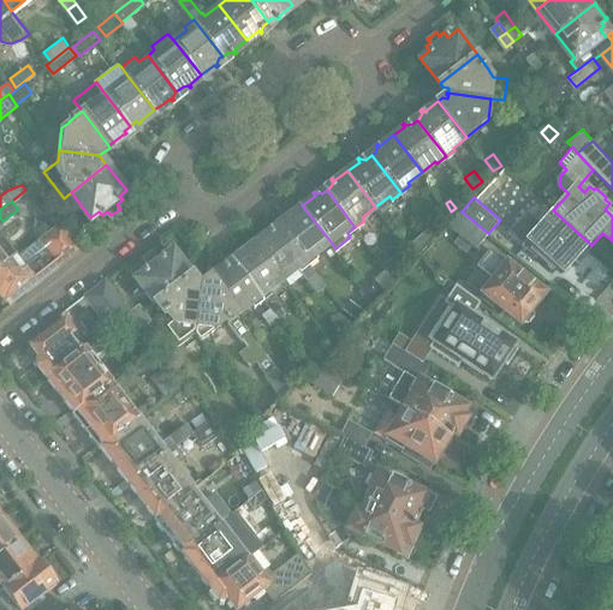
[(283,225),(280,226),(309,263),(310,262),(319,256),(316,252),(331,241),(302,205),(291,215),(289,211),(286,213),(289,215),(286,221),(283,225)]
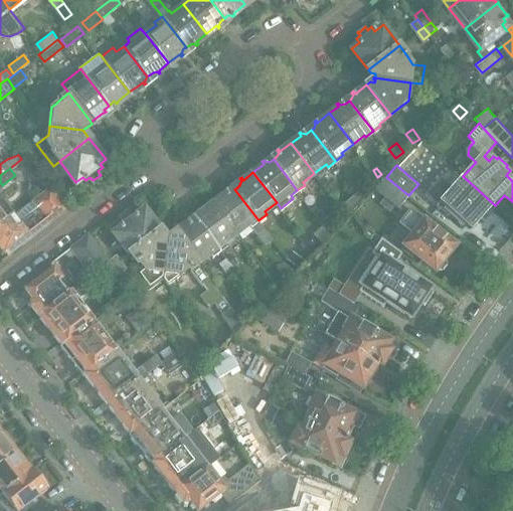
[(443,176),(425,194),(439,205),(440,204),(449,212),(462,224),(467,219),(473,224),(480,215),(483,218),(495,205),(463,176),(454,187),(443,176)]
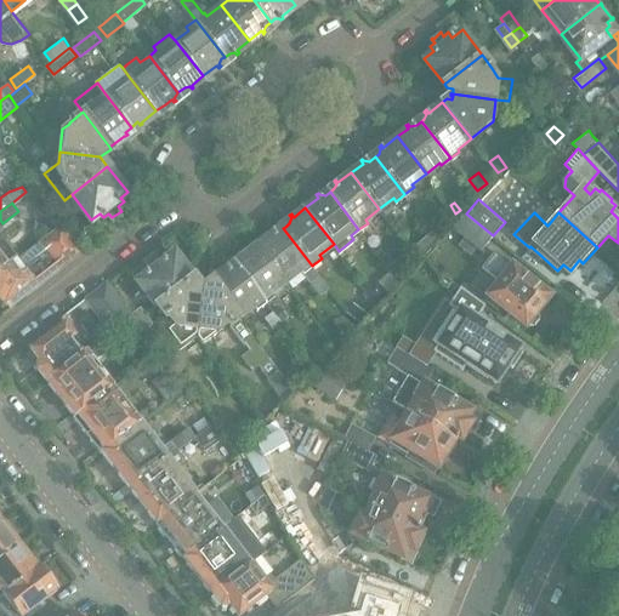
[(482,249),(493,235),(466,214),(453,227),(482,249)]
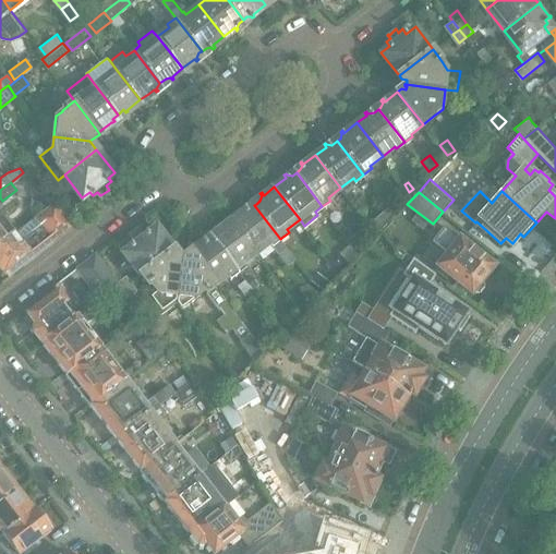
[(13,230),(0,240),(0,267),(3,273),(29,252),(33,256),(74,224),(56,199),(14,231),(13,230)]
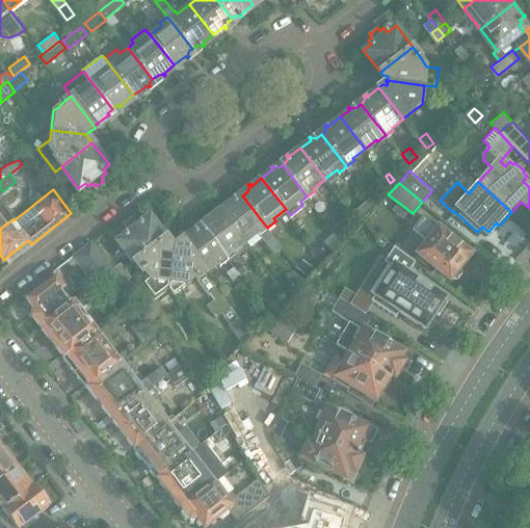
[(219,207),(245,241),(255,234),(258,231),(276,255),(284,249),(267,228),(242,195),(241,196),(235,196),(234,195),(232,196),(232,198),(228,201),(219,207)]
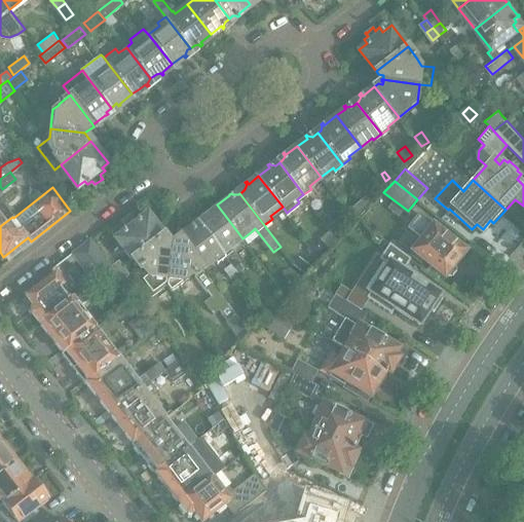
[(0,199),(0,226),(12,217),(12,216),(0,199)]
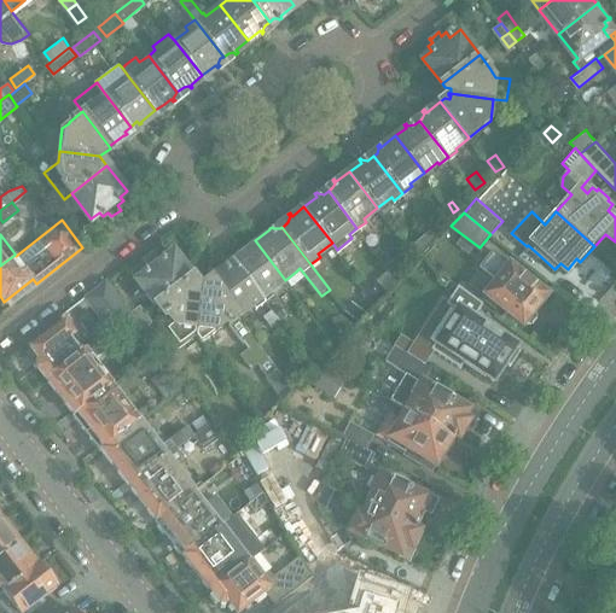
[(408,246),(417,256),(429,246),(419,237),(408,246)]
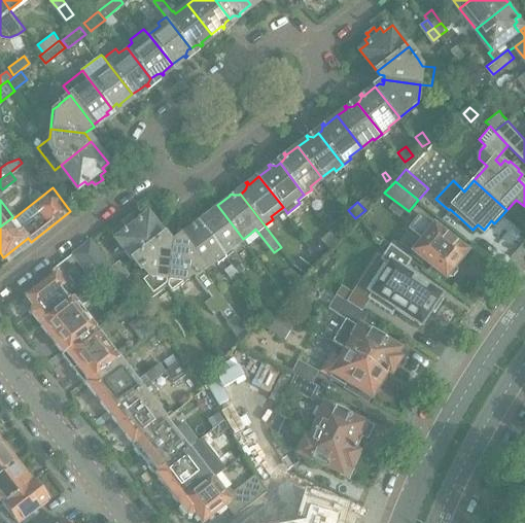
[(201,221),(200,221),(225,255),(226,255),(233,250),(231,247),(243,239),(217,205),(205,214),(205,213),(203,215),(205,217),(201,221)]
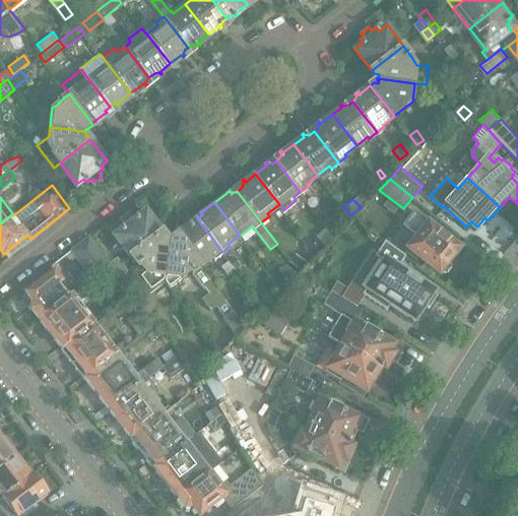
[(124,223),(111,234),(129,258),(163,233),(150,215),(144,208),(134,215),(129,209),(119,216),(124,223)]
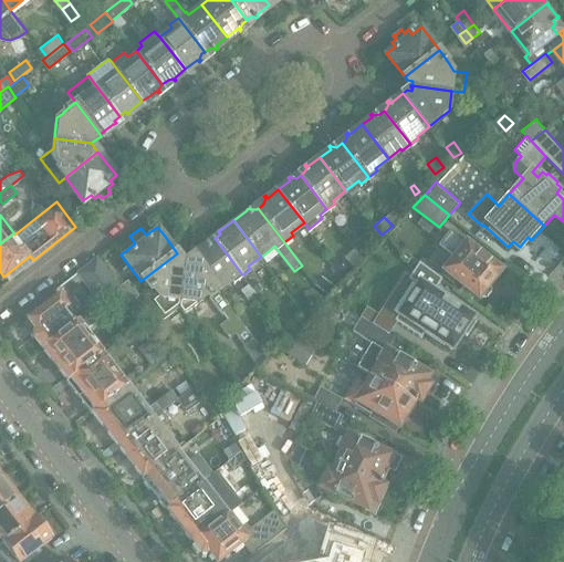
[(491,284),(504,269),(453,227),(440,243),(455,255),(445,268),(481,297),(483,294),(488,295),(492,290),(491,284)]
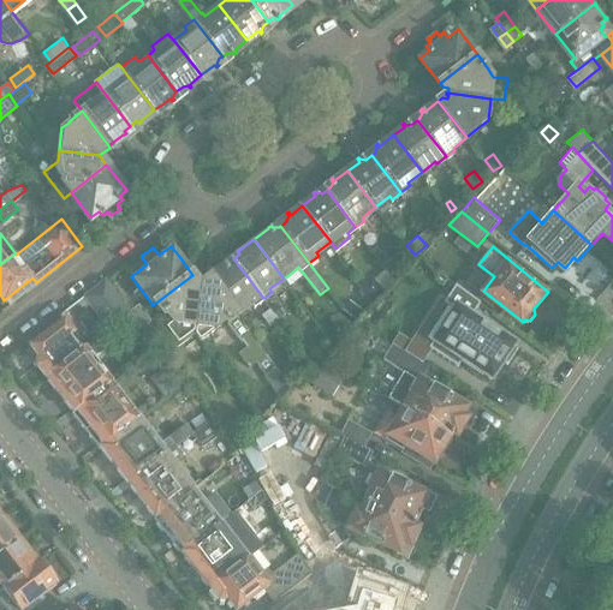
[(384,264),(393,276),(405,267),(396,255),(384,264)]
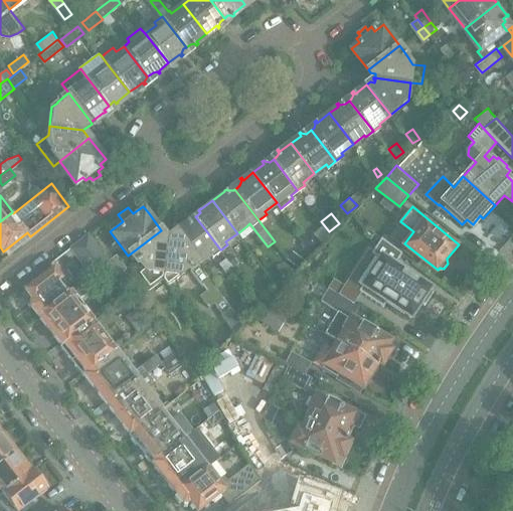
[(178,227),(174,229),(199,263),(204,259),(211,253),(212,256),(220,249),(195,216),(190,220),(188,218),(186,219),(187,220),(178,227)]
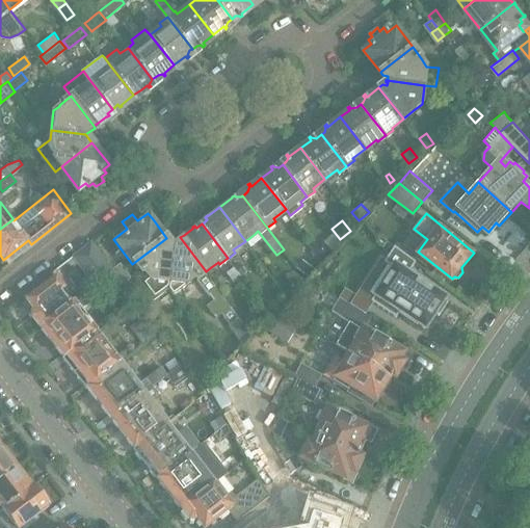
[(170,283),(169,288),(173,292),(185,284),(187,285),(196,278),(213,299),(206,305),(215,316),(221,312),(224,316),(231,323),(239,317),(234,310),(235,309),(206,271),(180,237),(176,241),(175,241),(170,283)]
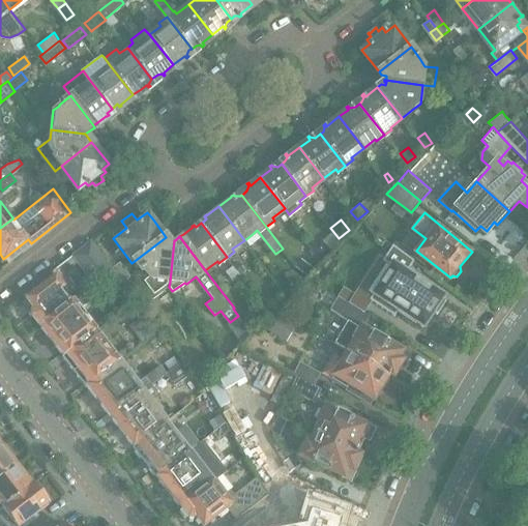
[(174,240),(171,243),(166,237),(132,263),(142,276),(138,280),(152,297),(169,287),(170,282),(174,240)]
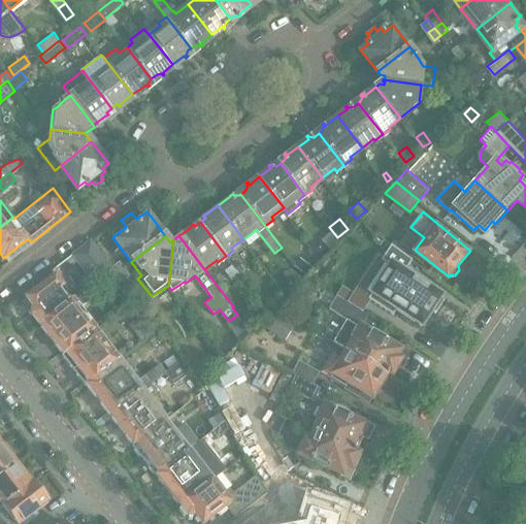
[(329,247),(322,237),(313,244),(320,254),(329,247)]
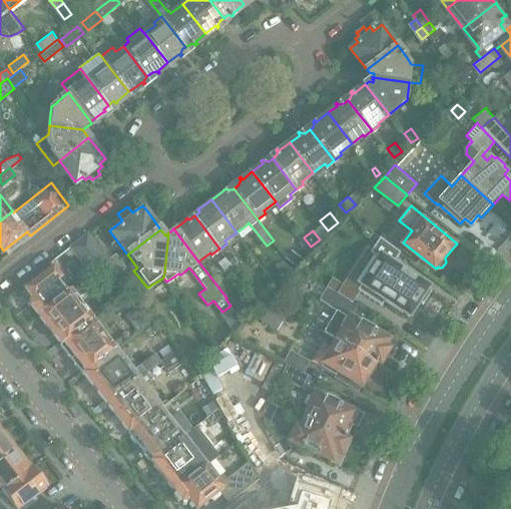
[(107,257),(88,232),(88,231),(69,245),(70,246),(75,252),(79,259),(70,270),(80,282),(103,265),(110,260),(107,257)]
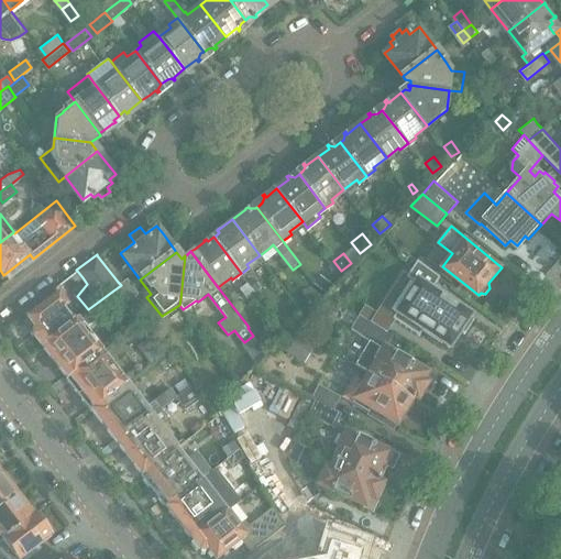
[(417,282),(394,317),(420,335),(424,328),(450,346),(461,329),(465,332),(475,318),(471,315),(471,314),(455,304),(442,295),(432,288),(440,275),(418,259),(407,275),(417,282)]
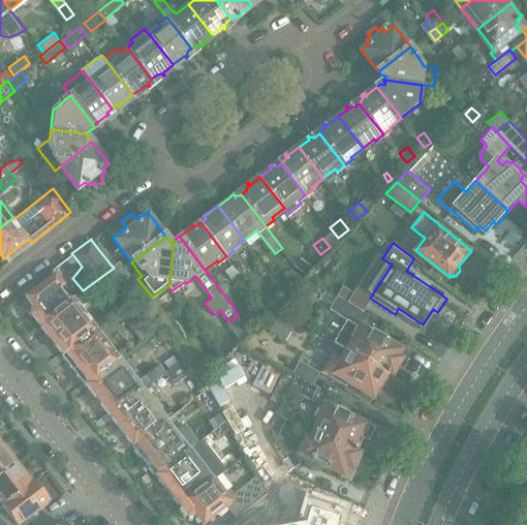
[(72,254),(66,258),(73,264),(78,260),(72,254)]
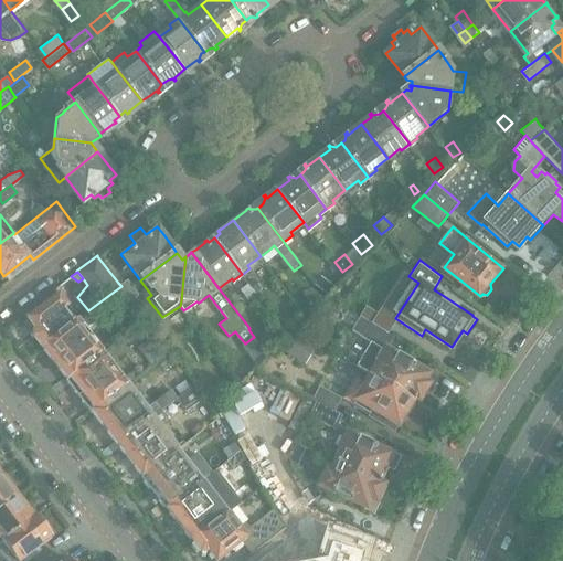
[(322,275),(316,283),(327,292),(333,283),(322,275)]
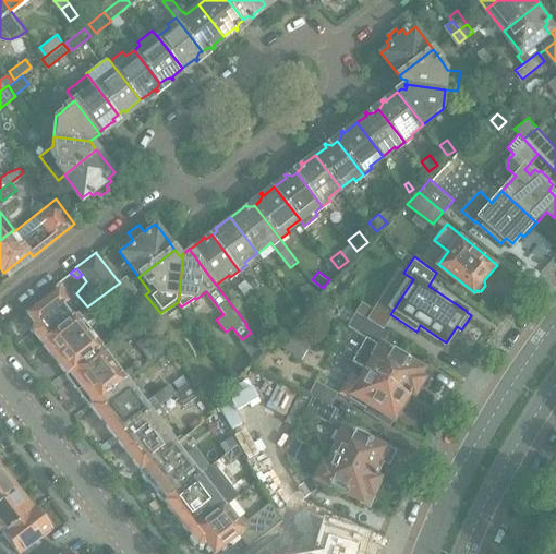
[(132,282),(129,279),(127,275),(122,278),(121,277),(117,279),(120,282),(124,288),(132,282)]
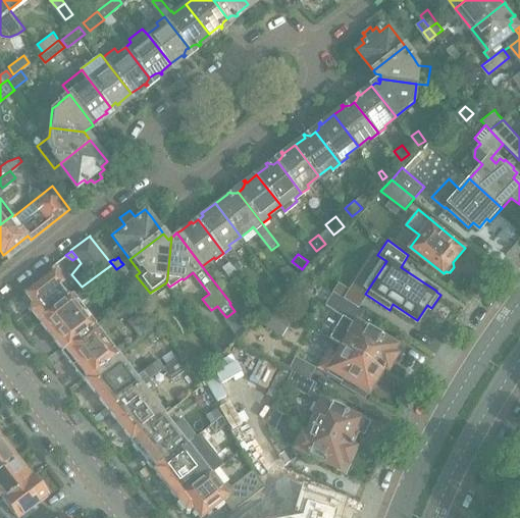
[(236,257),(229,261),(235,268),(236,269),(242,265),(236,257)]
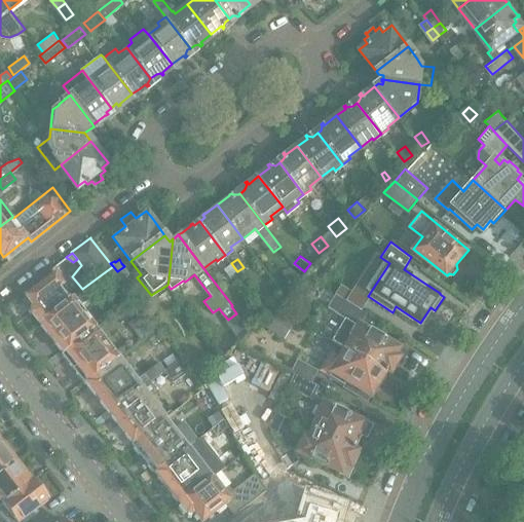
[(231,263),(224,269),(229,275),(236,270),(231,263)]
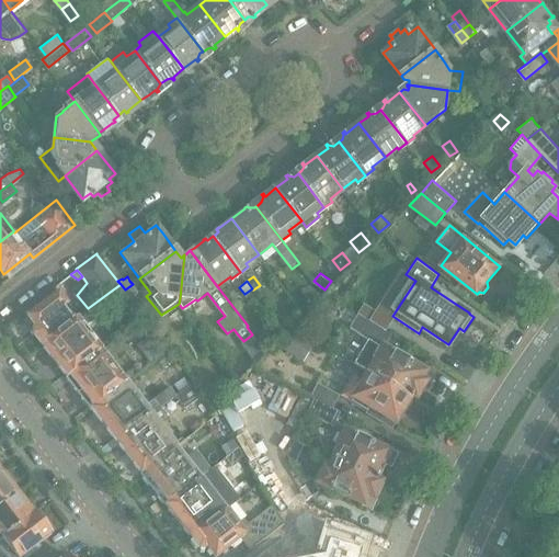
[(133,300),(125,290),(121,284),(113,290),(126,306),(133,300)]
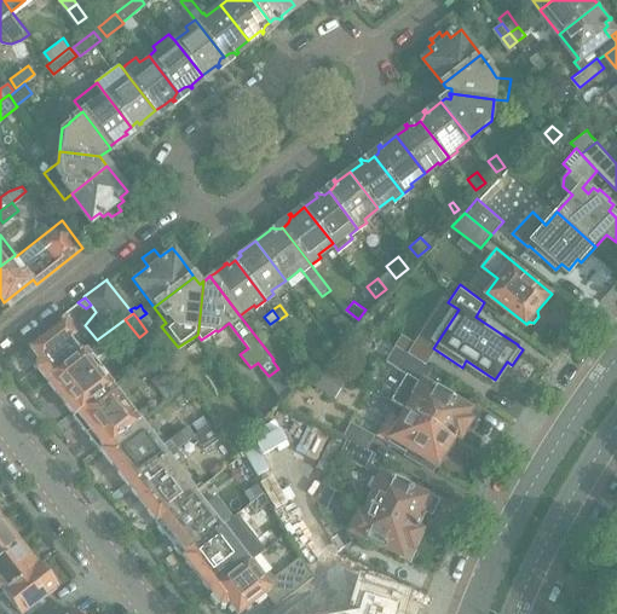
[(148,324),(151,320),(146,313),(138,319),(146,331),(151,329),(148,324)]
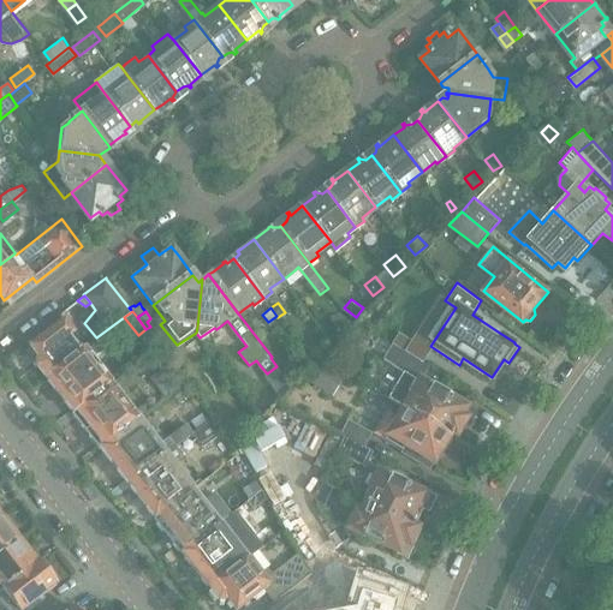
[(64,317),(29,344),(37,357),(36,358),(36,363),(46,375),(46,376),(85,346),(84,345),(64,317)]
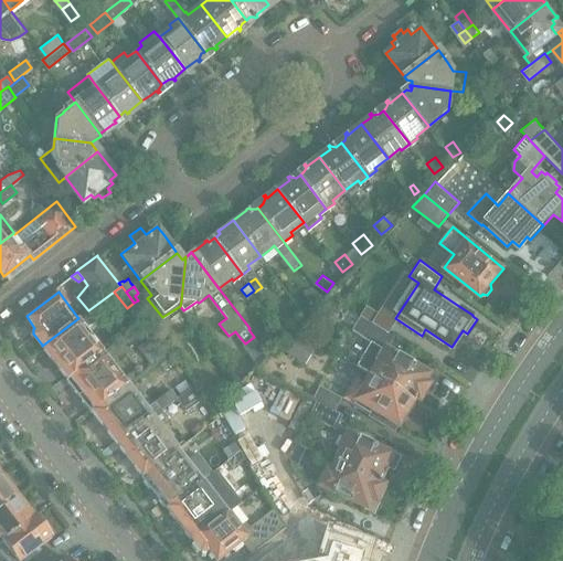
[(139,324),(146,318),(135,304),(128,309),(139,324)]
